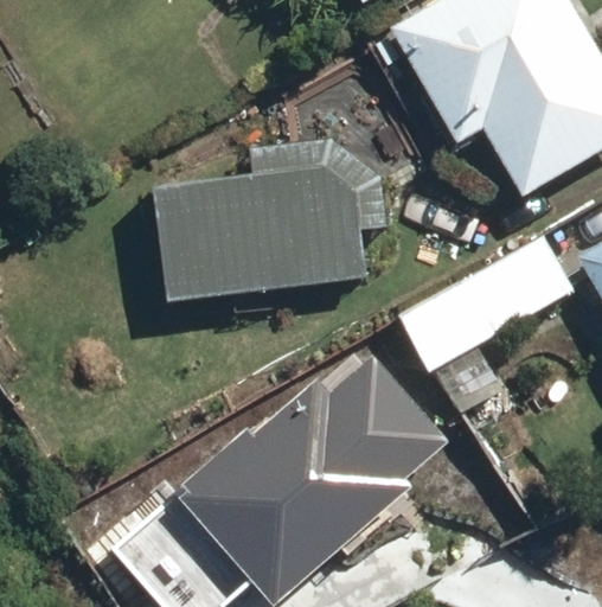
[(601,155),(601,53),(569,0),(437,0),(390,30),(460,144),(480,132),(525,204),(601,155)]
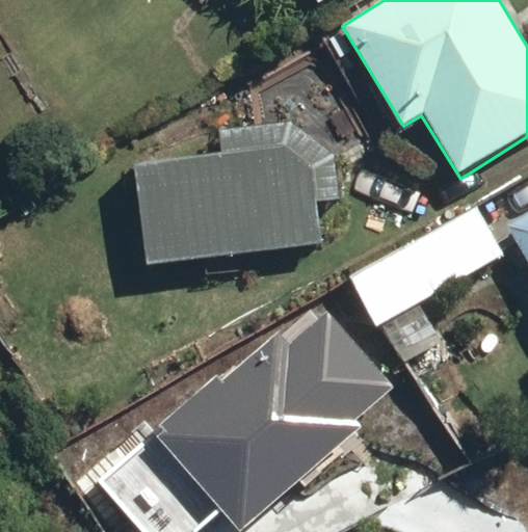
[(318,244),(313,202),(338,198),(333,153),(292,123),(218,128),(219,156),(134,166),(144,264),(318,244)]
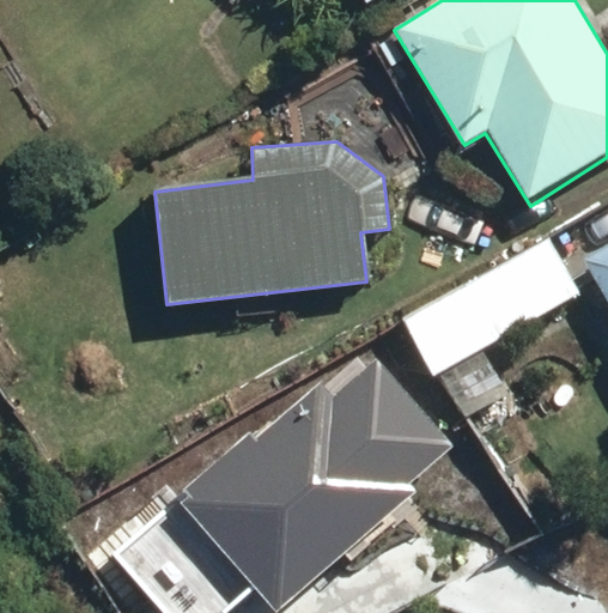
[(511,393),(485,350),(579,292),(545,235),(401,322),(436,380),(462,423),(511,393)]
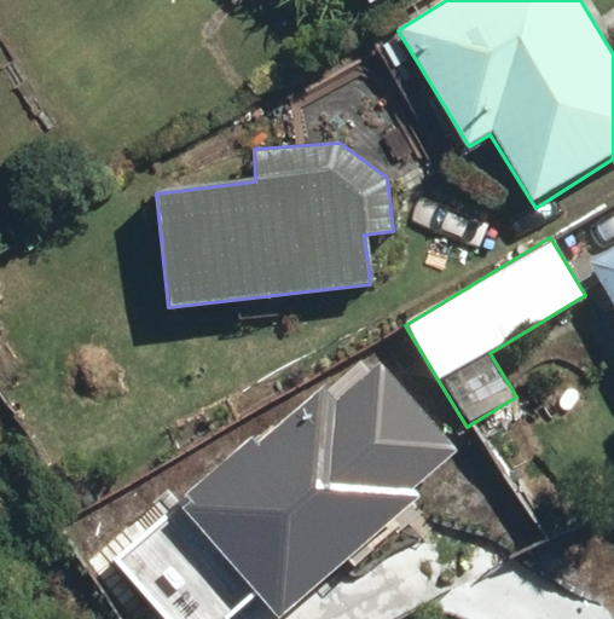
[(613,249),(598,259),(613,287),(613,249)]
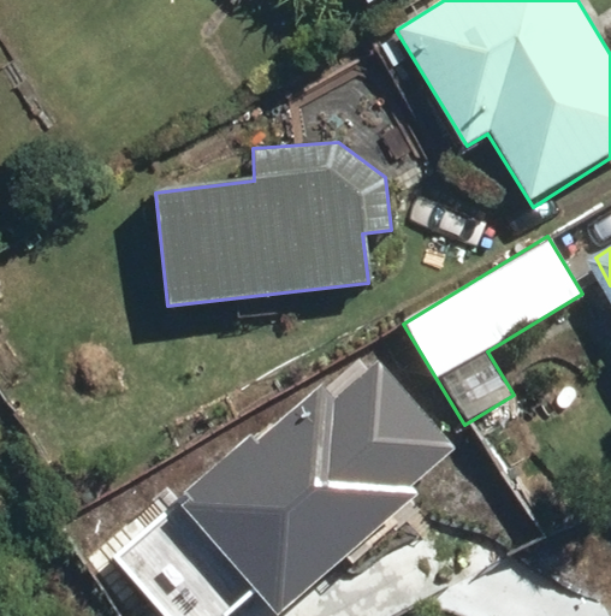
[(230,615),(256,591),(279,615),(283,615),(460,446),(377,361),(334,402),(316,383),(260,437),(250,426),(177,496),(185,504),(120,567),(167,615),(230,615)]
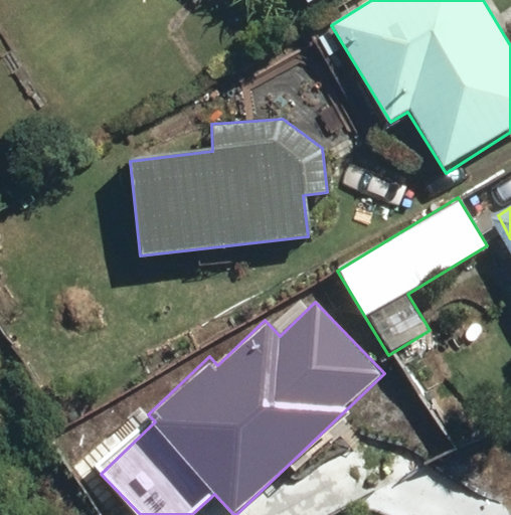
All buildings are outlined.
